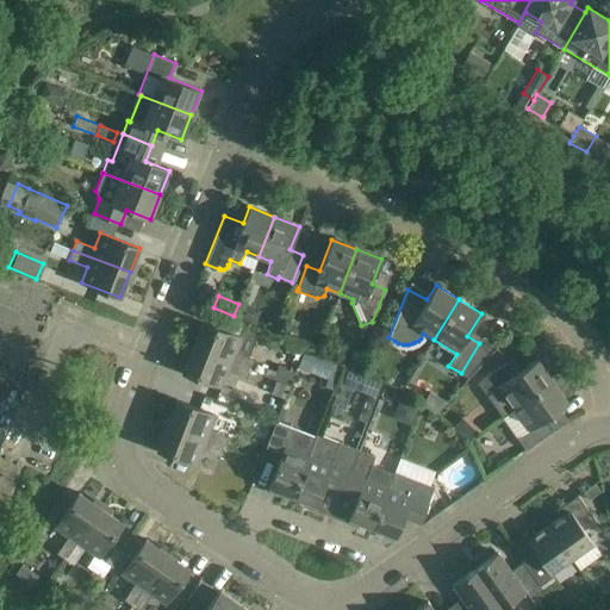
[(201,322),(192,347),(249,369),(253,360),(247,358),(259,329),(226,317),(221,330),(201,322)]
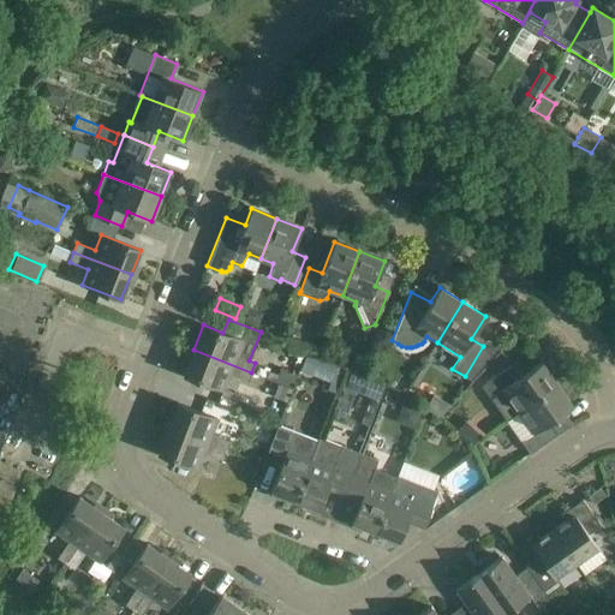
[(251,372),(193,350),(184,375),(222,390),(228,375),(248,382),(251,372)]
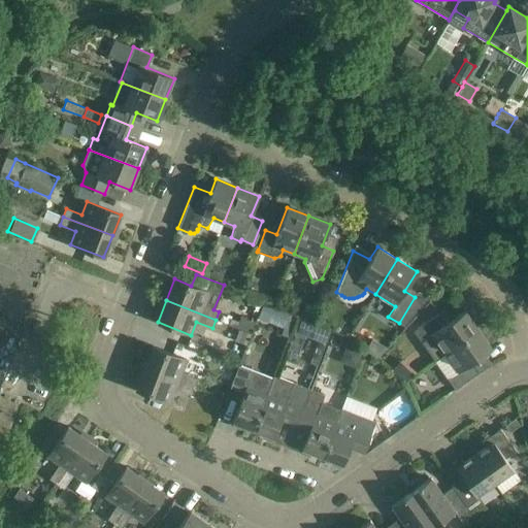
[(434,361),(444,354),(479,329),(465,310),(446,324),(438,314),(414,331),(434,361)]
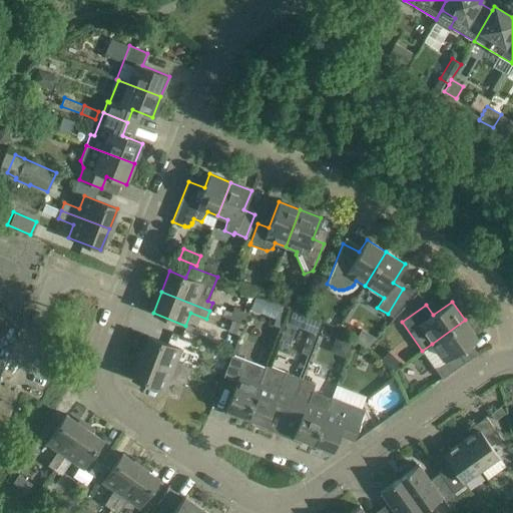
[(320,322),(290,310),(276,344),(288,349),(297,326),(310,331),(316,334),(320,322)]
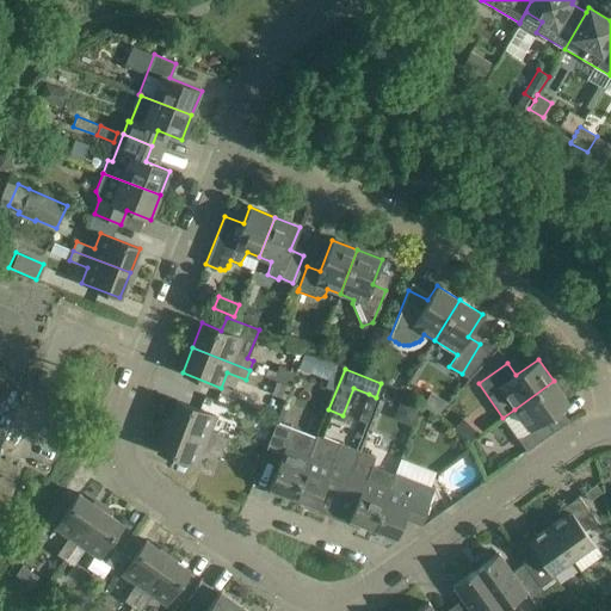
[(554,381),(514,409),(530,431),(518,439),(526,450),(565,424),(556,412),(569,403),(554,381)]
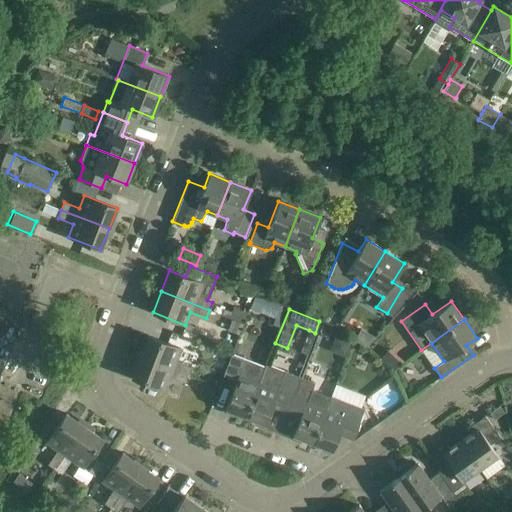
[(309,330),(301,352),(307,354),(315,333),(309,330)]
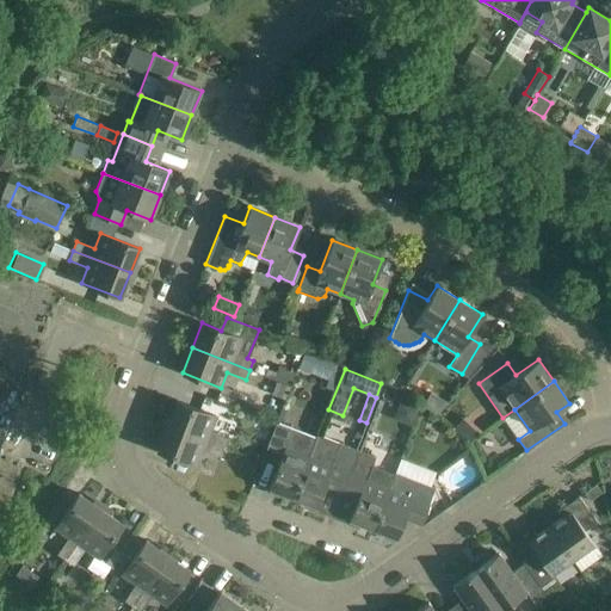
[(177,401),(167,426),(226,448),(229,439),(209,431),(215,415),(177,401)]
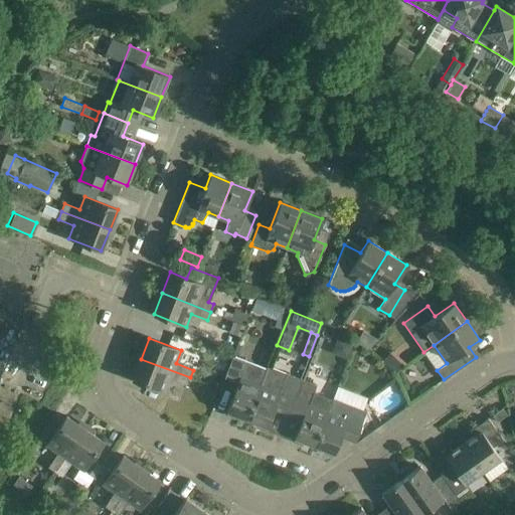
[(227,411),(246,418),(267,369),(232,356),(225,376),(238,381),(227,411)]
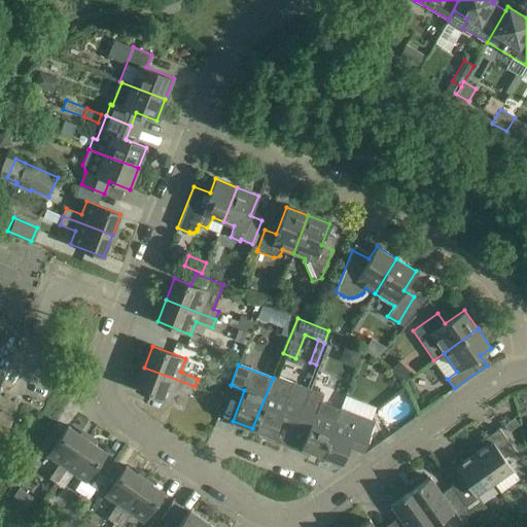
[(191,394),(195,386),(144,367),(136,388),(169,401),(175,388),(191,394)]
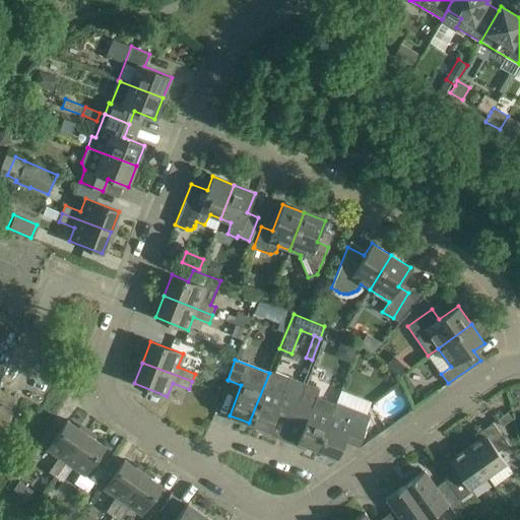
[(289,419),(304,383),(270,370),(269,373),(249,423),(269,431),(275,414),(289,419)]
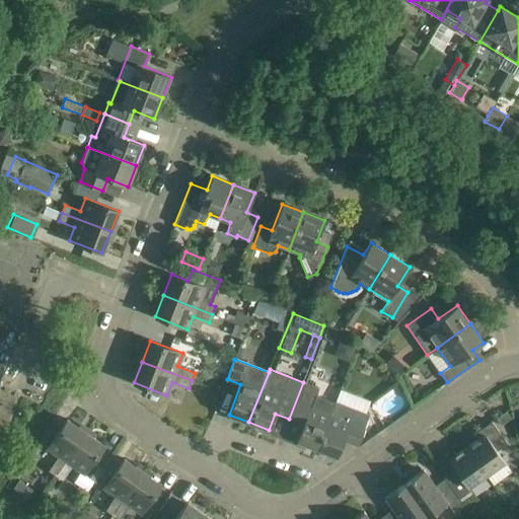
[(318,387),(303,382),(289,419),(303,425),(297,441),(316,448),(335,402),(315,394),(318,387)]
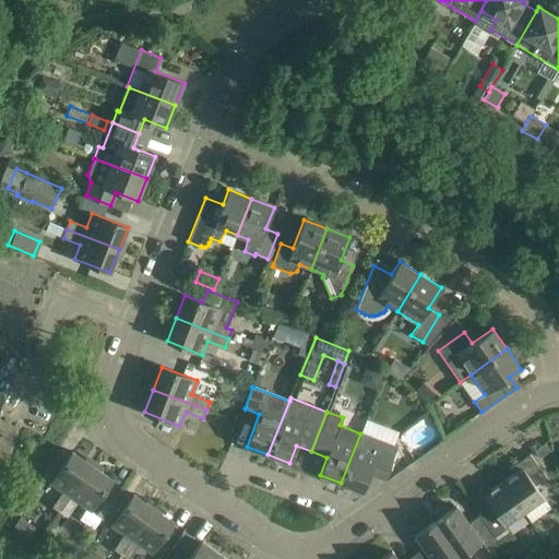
[(235,424),(222,419),(218,427),(232,432),(235,424)]
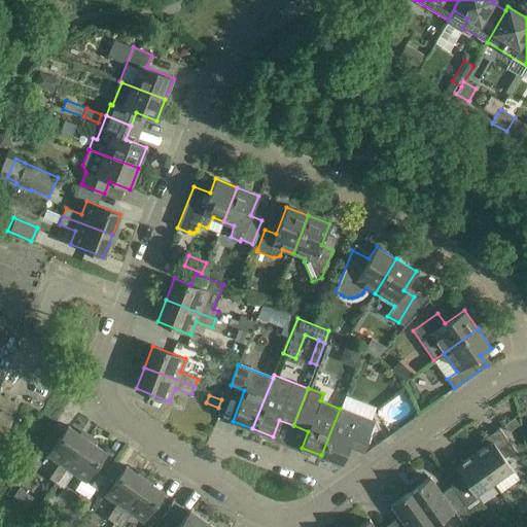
[(375,420),(341,407),(340,409),(321,455),(342,463),(348,447),(362,452),(375,420)]
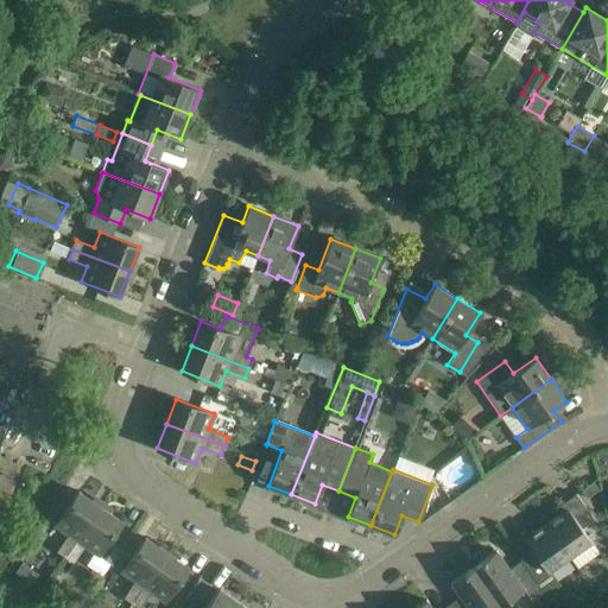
[(65,557),(100,506),(78,491),(55,525),(69,534),(57,551),(65,557)]
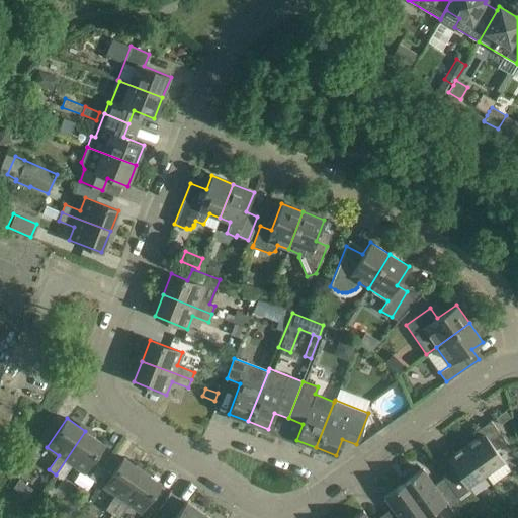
[(465,447),(485,473),(503,460),(495,449),(506,442),(491,421),(475,431),(475,436),(477,439),(465,447)]
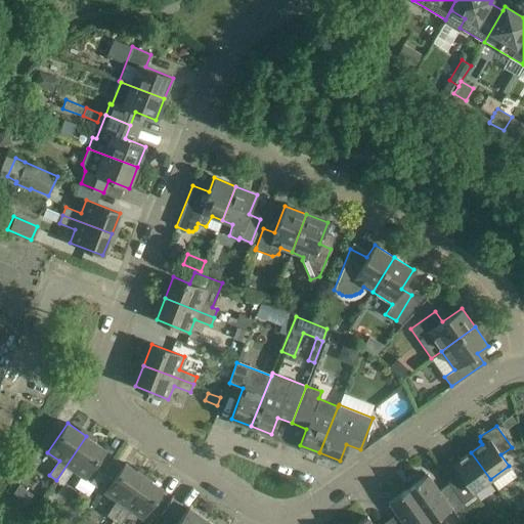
[(104,449),(86,436),(56,480),(62,485),(73,470),(85,478),(104,449)]
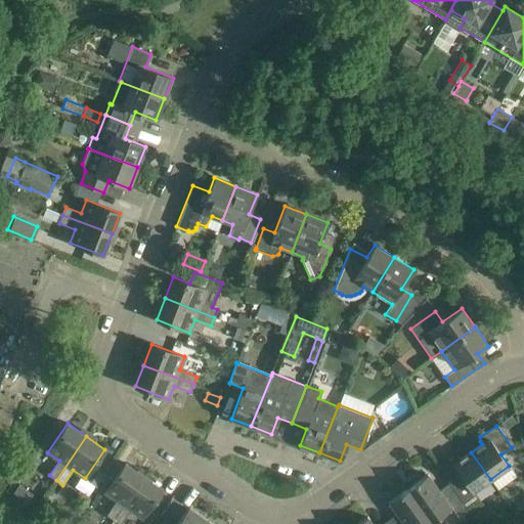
[(490,479),(471,452),(460,460),(457,456),(453,455),(438,467),(449,483),(464,503),(475,495),(473,491),(490,479)]
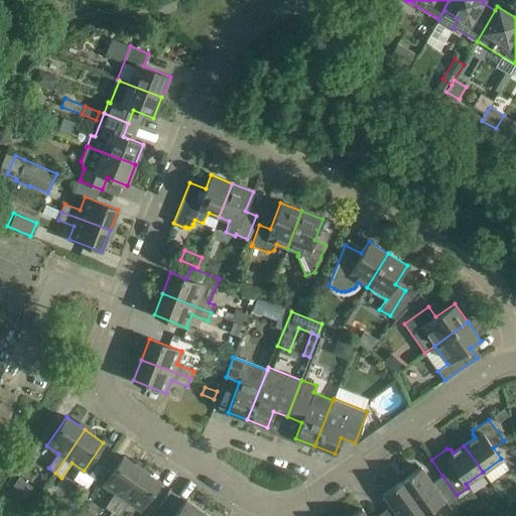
[(112,512),(141,469),(123,456),(103,485),(115,493),(105,507),(112,512)]
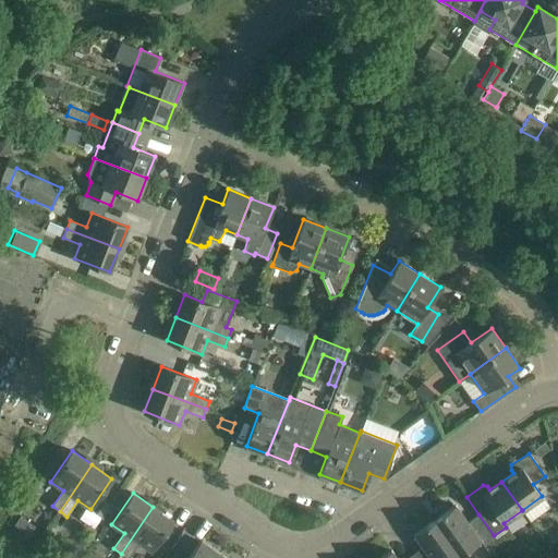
[(494,535),(478,514),(468,522),(456,505),(434,520),(460,556),(481,542),(485,548),(496,540),(494,535)]
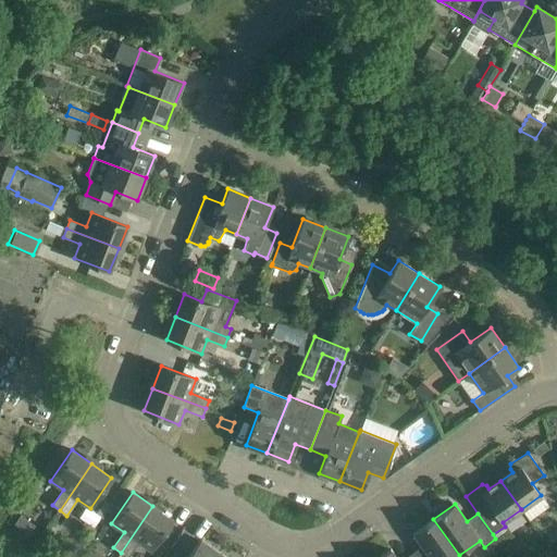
[(152,506),(121,553),(126,556),(127,556),(138,542),(151,551),(173,520),(152,506)]
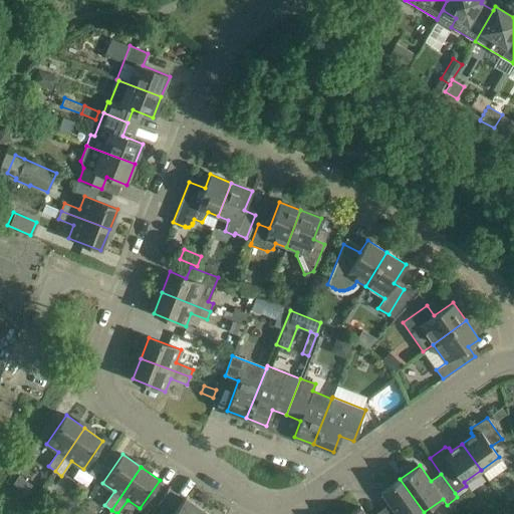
[(421,513),(424,512),(400,479),(380,493),(392,509),(384,513),(421,513)]
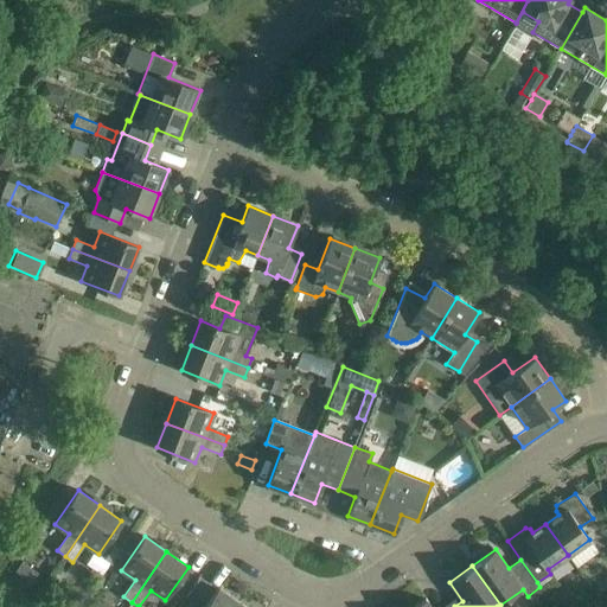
[(235,606),(240,602),(218,587),(203,606),(202,606),(191,599),(185,606),(235,606)]
